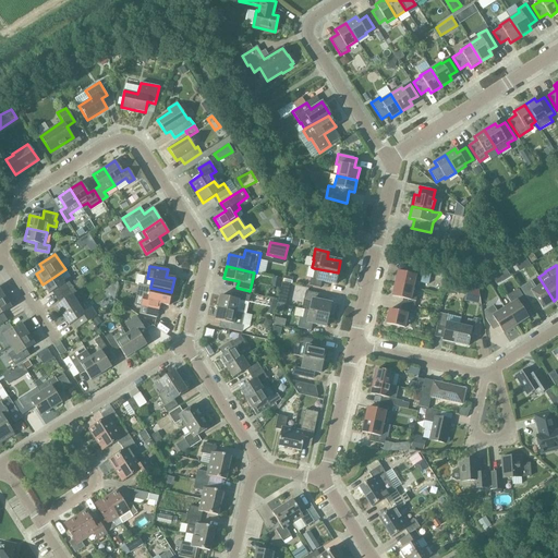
[(395,284),(413,288),(414,281),(420,282),(422,270),(410,267),(408,274),(397,271),(395,284)]
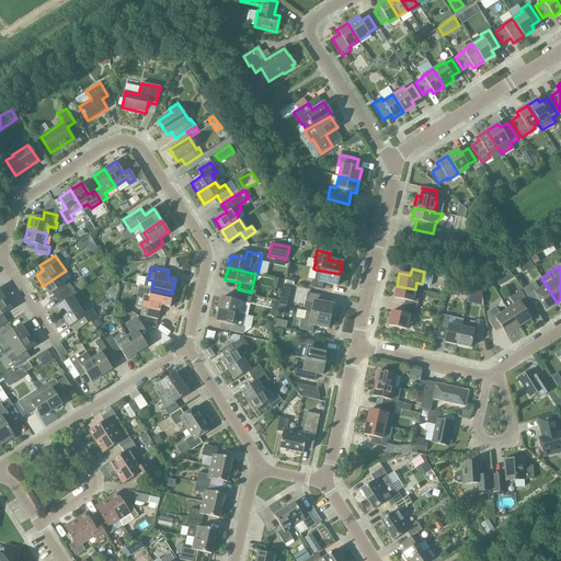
[(336,286),(340,274),(316,270),(313,281),(312,279),(310,287),(321,289),(323,283),(336,286)]
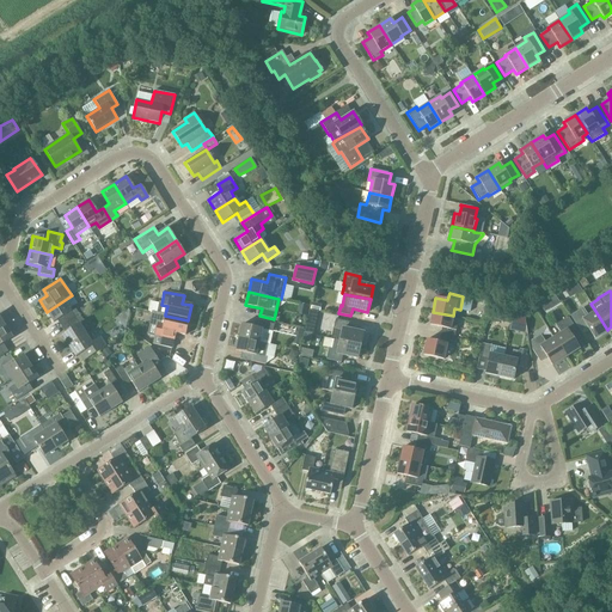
[(72,295),(47,312),(53,323),(61,318),(65,324),(79,314),(73,306),(77,304),(72,295)]
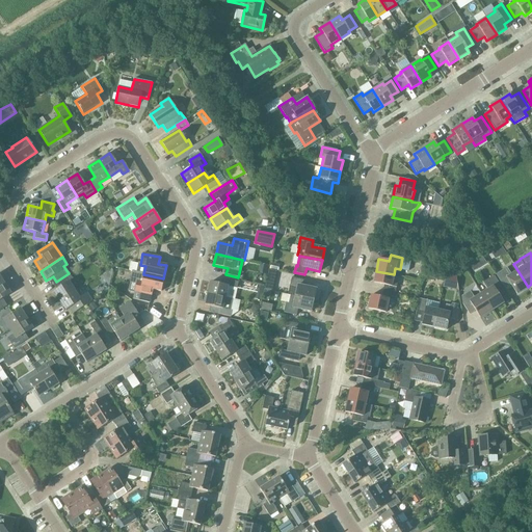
[(528,287),(517,270),(511,274),(506,268),(496,274),(506,291),(512,287),(516,294),(528,287)]
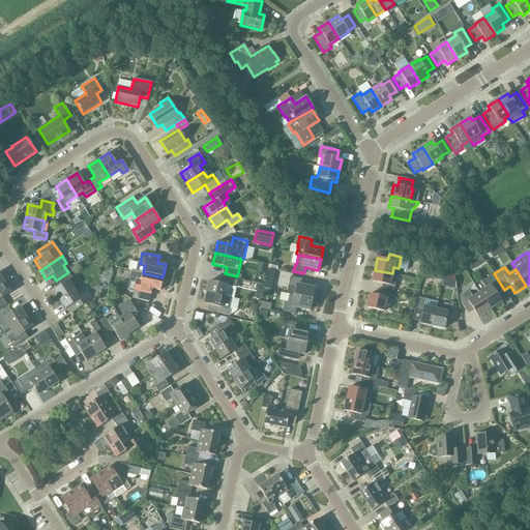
[(118,283),(119,270),(113,269),(111,283),(118,283)]
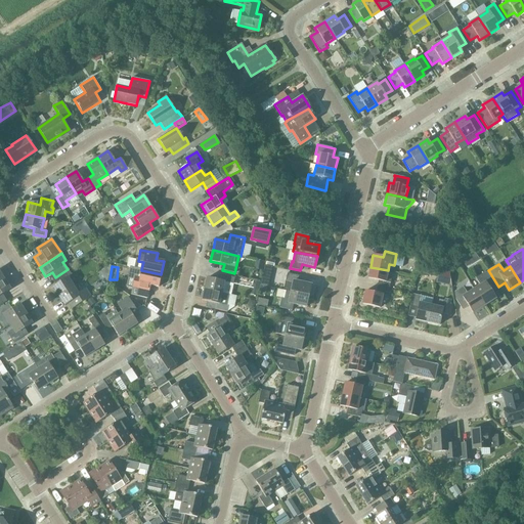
[(128,266),(128,267),(131,268),(129,276),(132,280),(133,280),(132,288),(130,295),(147,298),(148,292),(150,286),(159,288),(161,274),(141,270),(141,269),(128,266)]
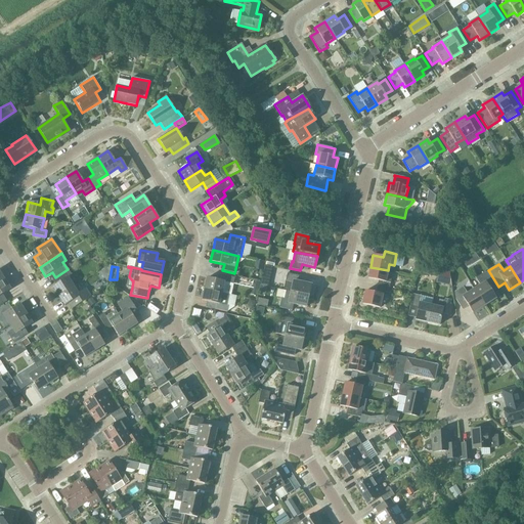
[(386,276),(388,270),(370,267),(367,278),(378,280),(377,287),(389,290),(391,277),(386,276)]
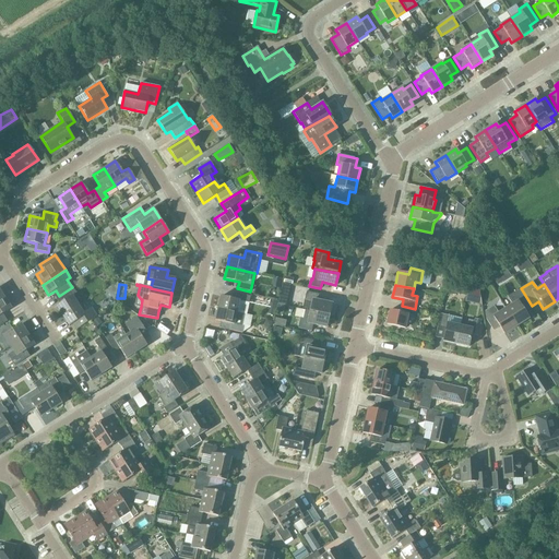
[(466,285),(467,300),(477,299),(477,285),(466,285)]
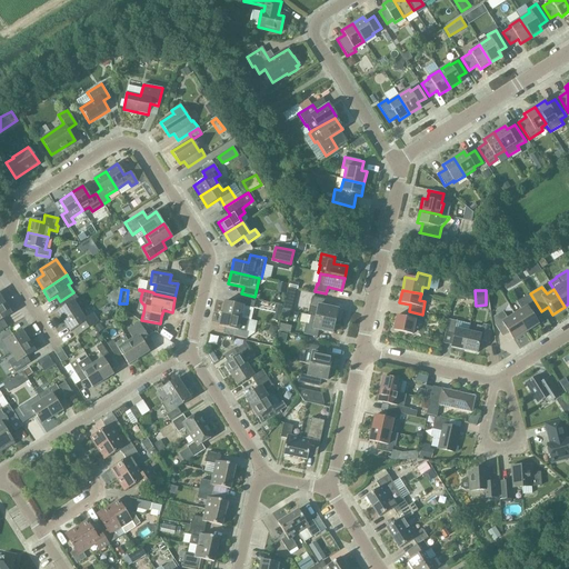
[(63,322),(80,311),(75,303),(79,301),(73,292),(60,301),(63,307),(57,311),(63,322)]
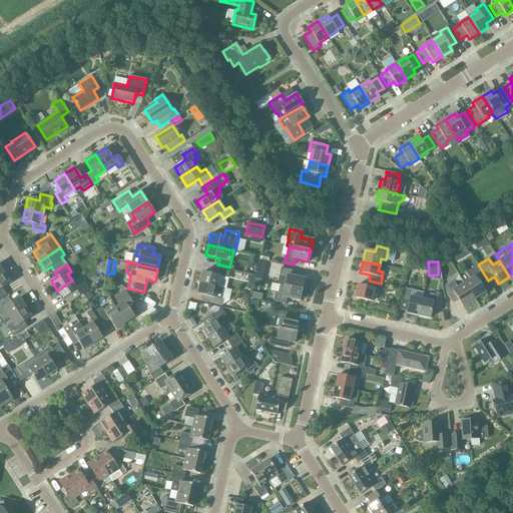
[(464,284),(474,300),(485,293),(480,286),(486,282),(476,266),(465,273),(470,280),(464,284)]
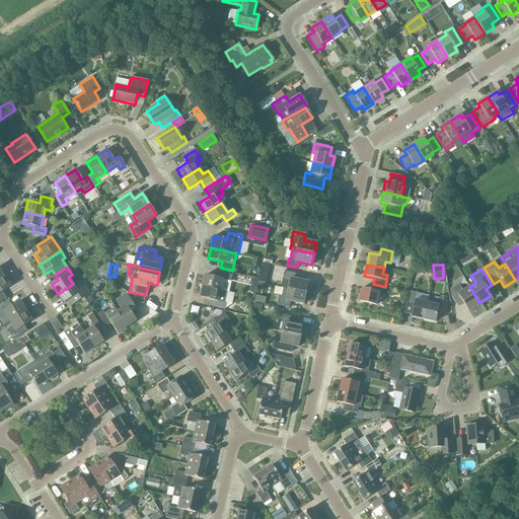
[(288,289),(305,293),(308,282),(307,282),(295,280),(296,274),(284,271),(282,281),(289,282),(288,289)]
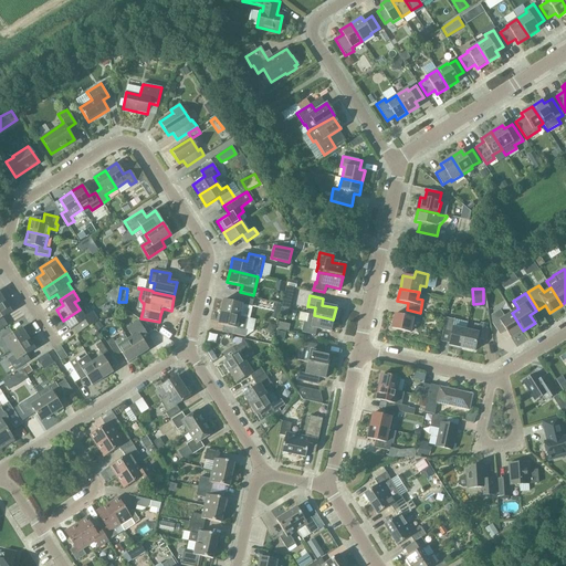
[(220,313),(239,316),(242,305),(252,307),(253,300),(240,297),(239,304),(222,301),(220,313)]
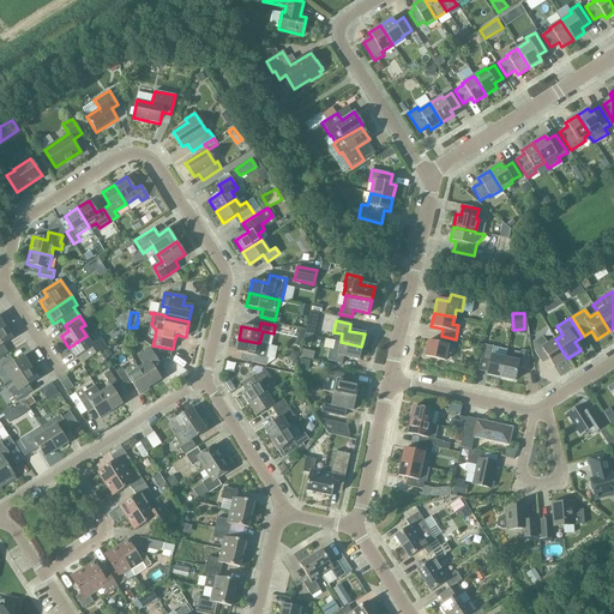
[(0,357),(4,356),(0,350),(0,345),(12,338),(5,327),(0,330),(0,357)]
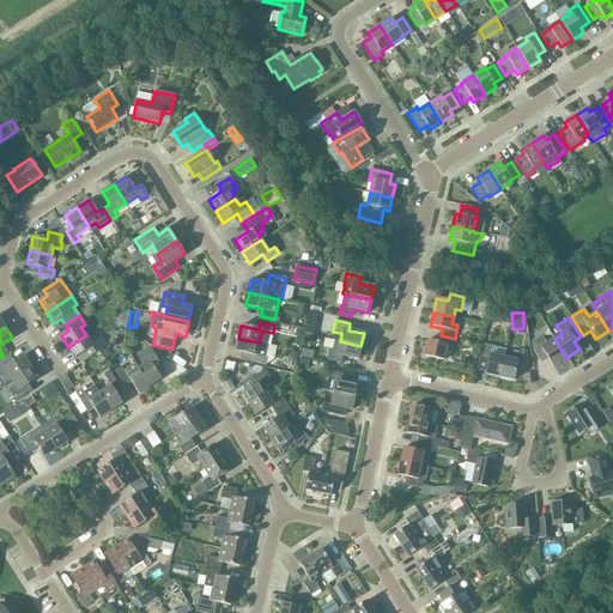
[(101,338),(96,341),(91,344),(86,335),(68,347),(76,358),(83,353),(87,359),(107,347),(101,338)]
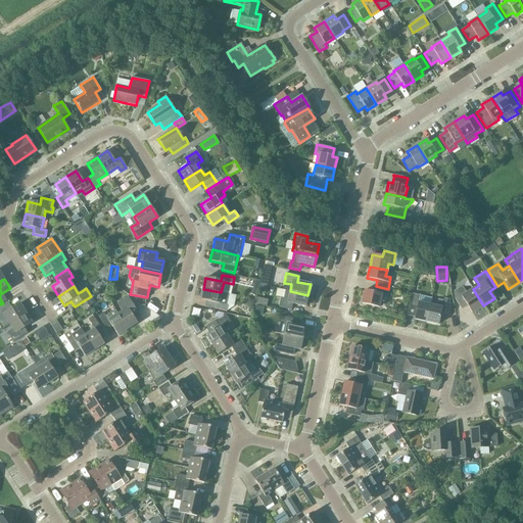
[(275,294),(282,295),(284,288),(276,286),(275,294)]
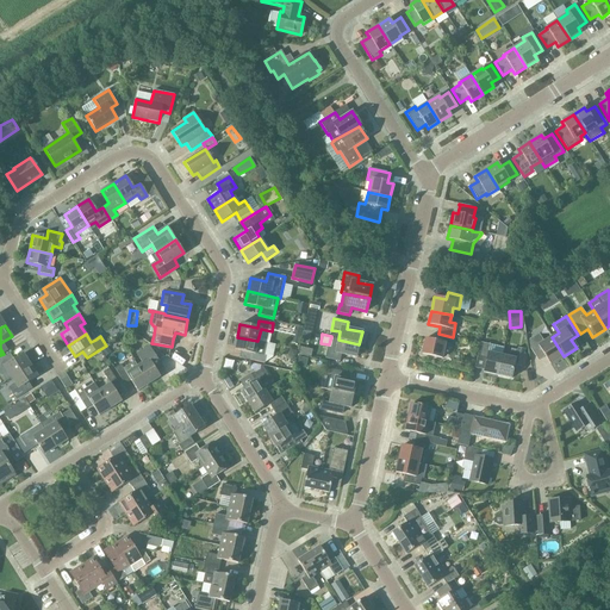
[(450,344),(453,337),(439,334),(436,342),(424,338),(421,354),(442,359),(444,343),(450,344)]
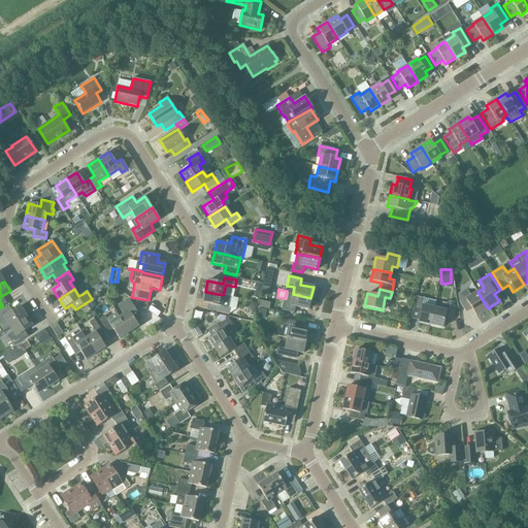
[(488,308),(477,292),(470,296),(466,289),(458,294),(459,302),(465,312),(471,308),(476,316),(488,308)]
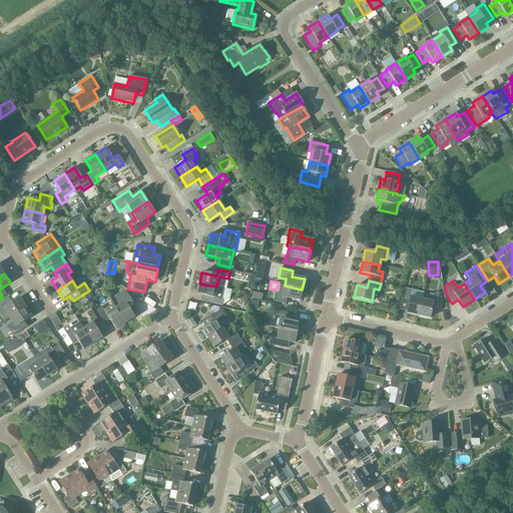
[(224,289),(216,287),(199,284),(197,294),(211,298),(210,303),(222,306),(223,300),(221,300),(224,289)]
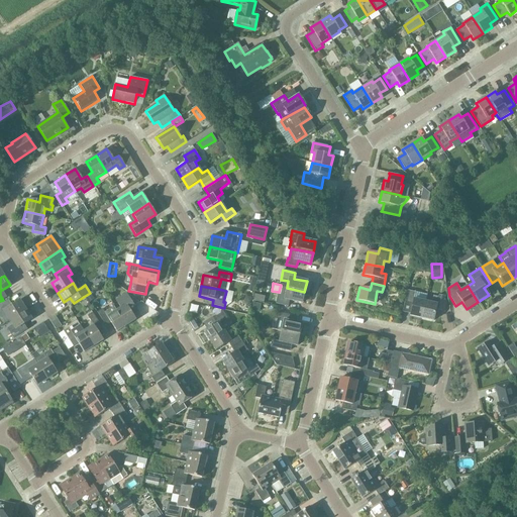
[(304,292),(287,288),(282,287),(280,295),(278,294),(275,304),(288,306),(289,300),(301,303),(302,303),(304,292)]
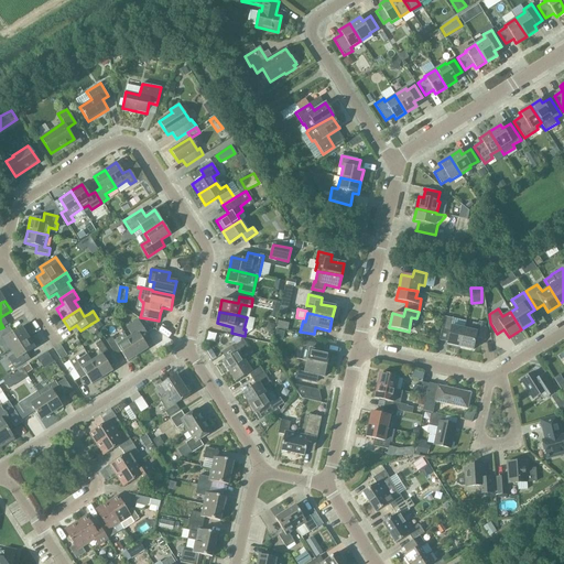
[(459,347),(464,329),(451,326),(453,318),(446,317),(443,331),(449,332),(446,345),(459,347)]
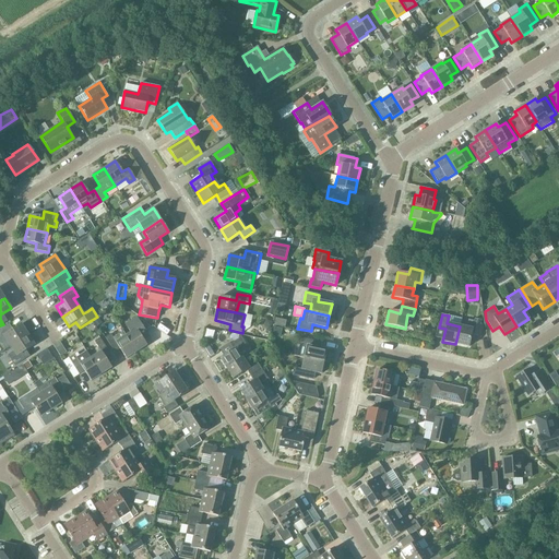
[(140,318),(138,319),(137,318),(125,324),(130,333),(126,335),(137,353),(146,345),(143,340),(149,336),(145,331),(151,326),(140,318)]
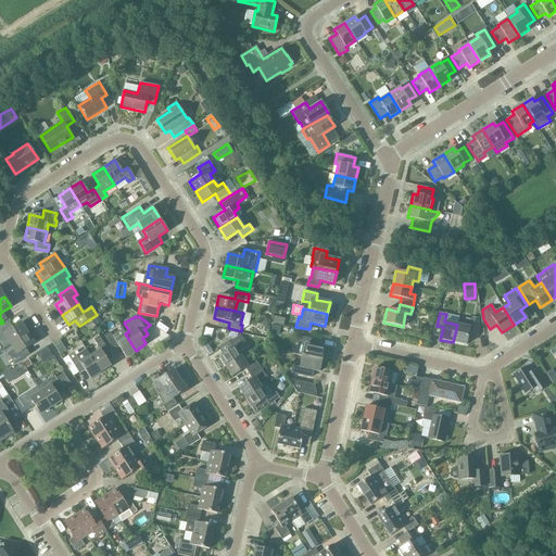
[(457,325),(453,342),(466,345),(468,332),(475,333),(478,318),(471,317),(471,319),(466,318),(464,326),(457,325)]
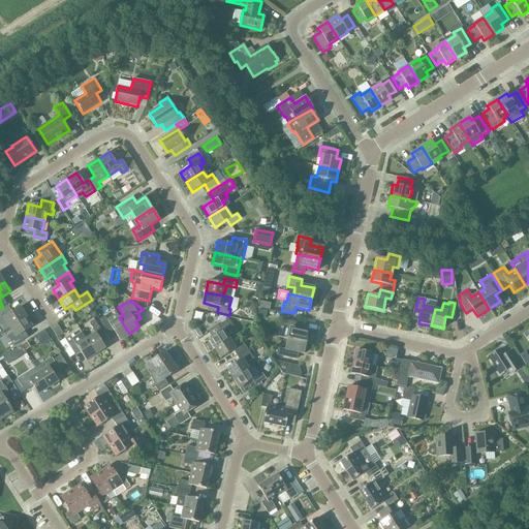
[(9,328),(26,317),(20,307),(8,314),(4,309),(0,311),(0,319),(3,317),(9,328)]
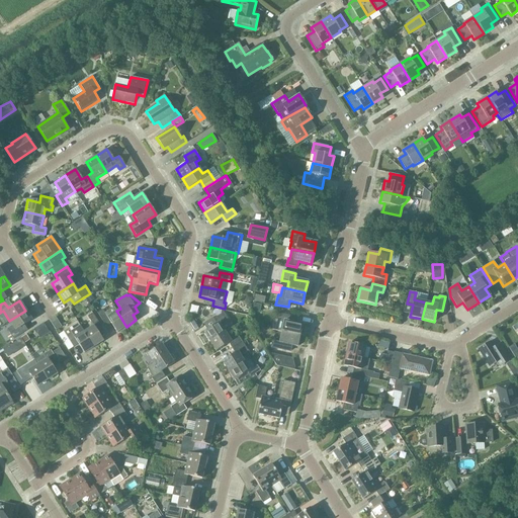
[(126,327),(116,311),(113,307),(104,313),(102,310),(97,313),(103,323),(108,320),(116,332),(126,327)]
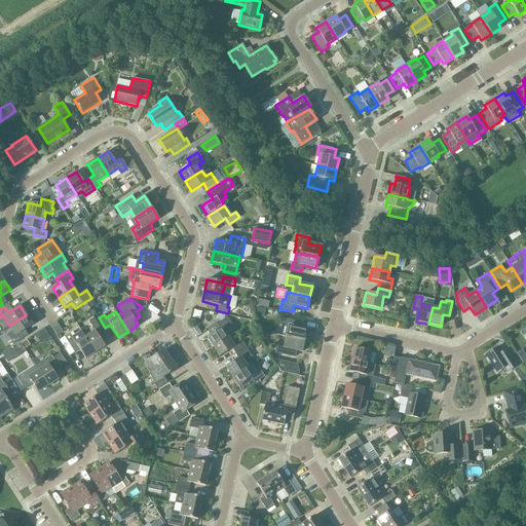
[(7,334),(10,339),(13,344),(24,338),(21,332),(32,325),(26,315),(9,326),(12,331),(7,334)]
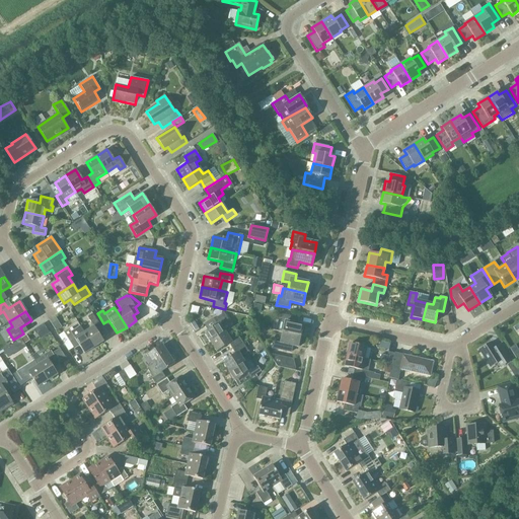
[(84,332),(93,348),(103,342),(95,328),(100,325),(92,313),(87,317),(93,326),(84,332)]
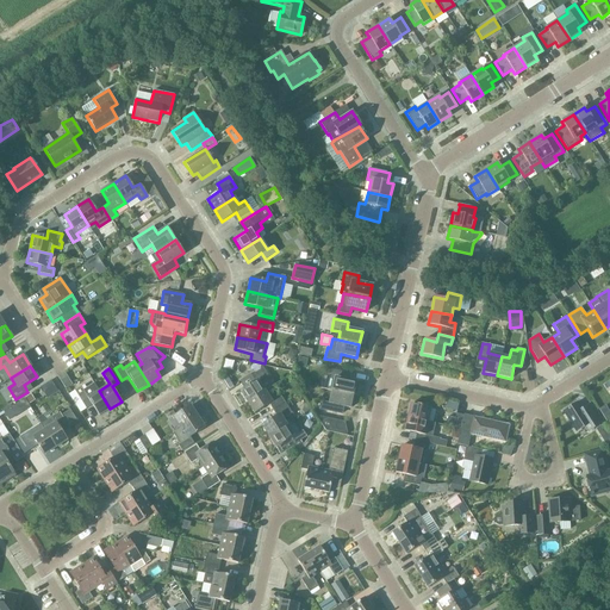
[(247,403),(265,391),(272,386),(268,380),(269,379),(262,368),(250,375),(254,381),(240,391),(247,403)]
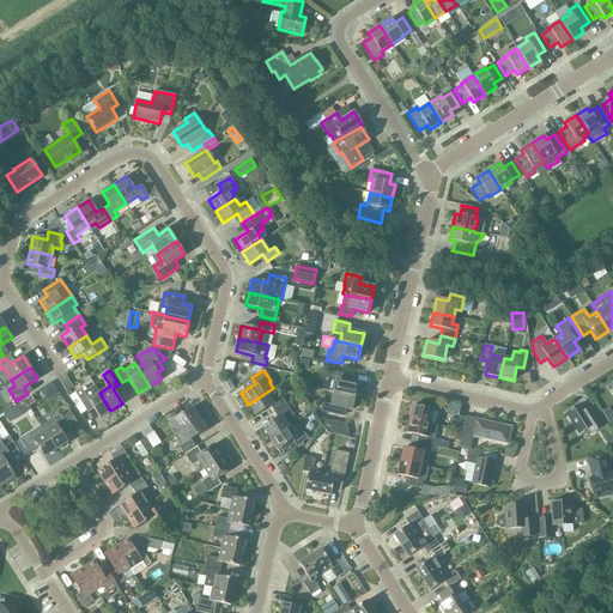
[(333,393),(354,398),(357,384),(343,381),(344,374),(329,370),(327,378),(325,377),(322,390),(333,393)]
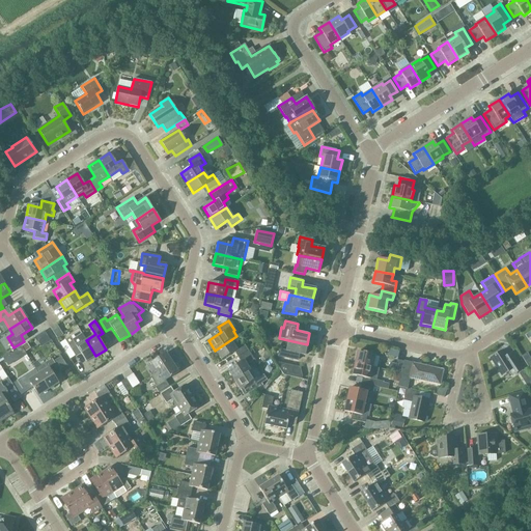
[(46,330),(35,333),(38,343),(49,340),(46,330)]
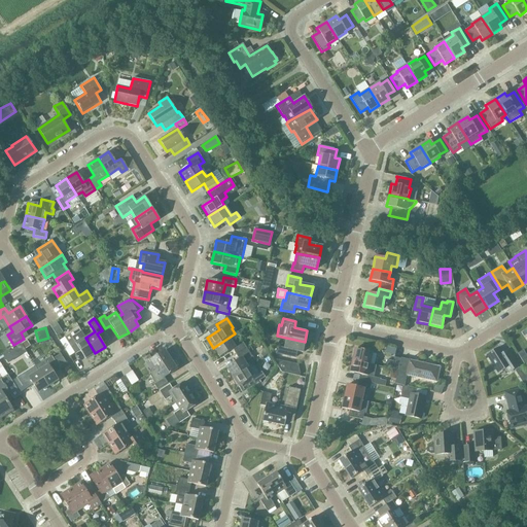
[(85,338),(81,331),(72,337),(70,335),(65,338),(72,350),(77,346),(85,359),(95,353),(85,338)]
